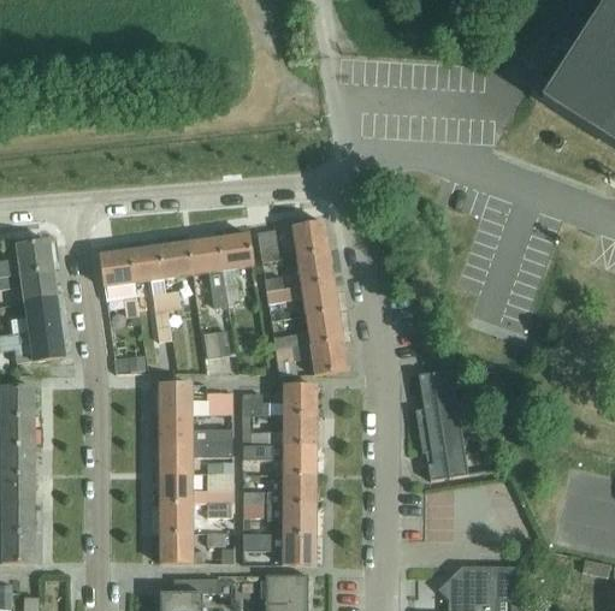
[(605,0),(551,87),(540,79),(532,93),(543,100),(614,146),(614,0),(605,0)]
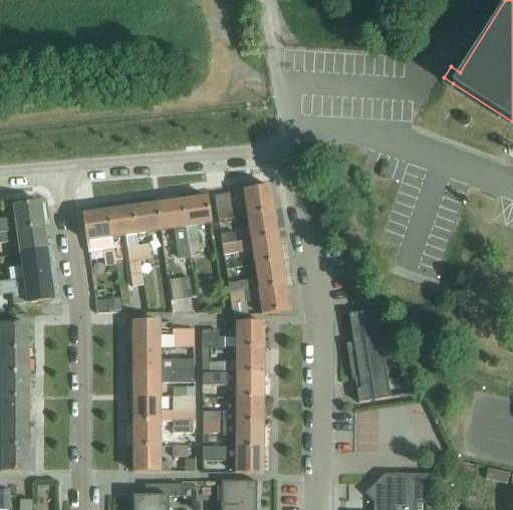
[(243,190),(246,214),(274,210),(270,186),(243,190)]
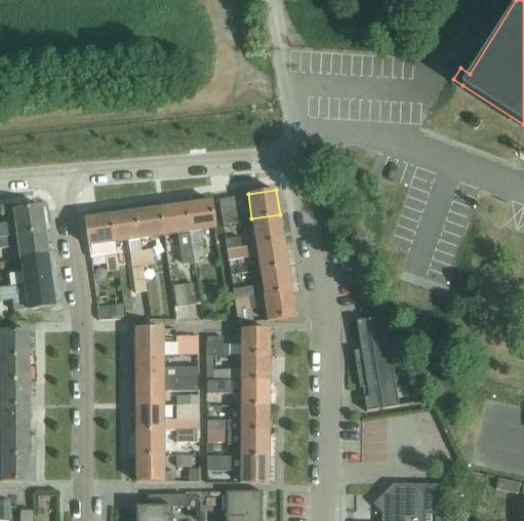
[(218,198),(223,224),(237,222),(233,196),(218,198)]
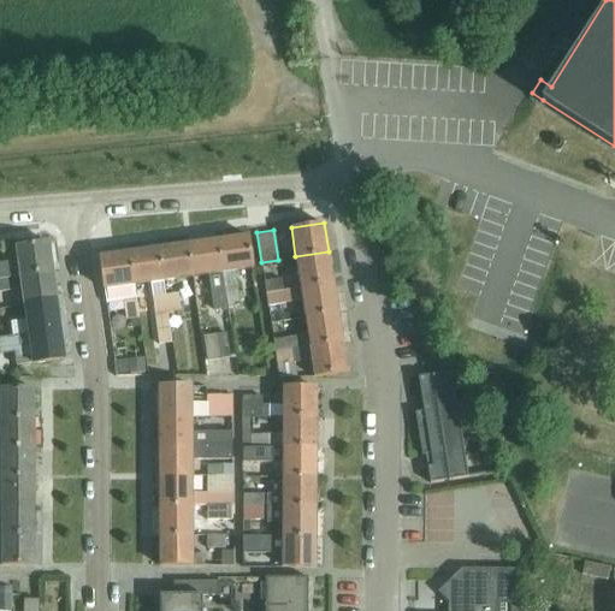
[(247,235),(217,238),(222,271),(253,266),(247,235)]
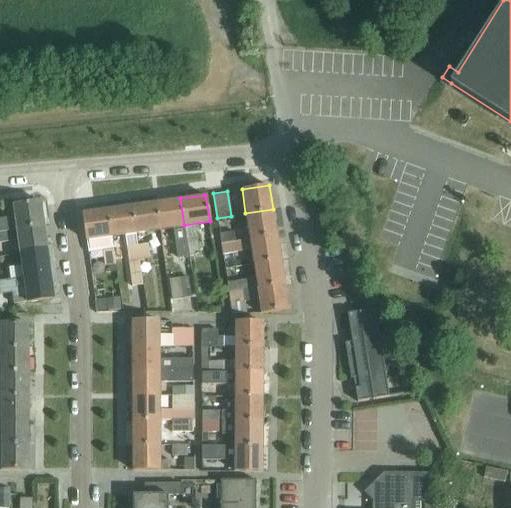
[(189,250),(188,250),(186,237),(180,198),(156,201),(160,228),(174,226),(178,256),(190,254),(189,250)]
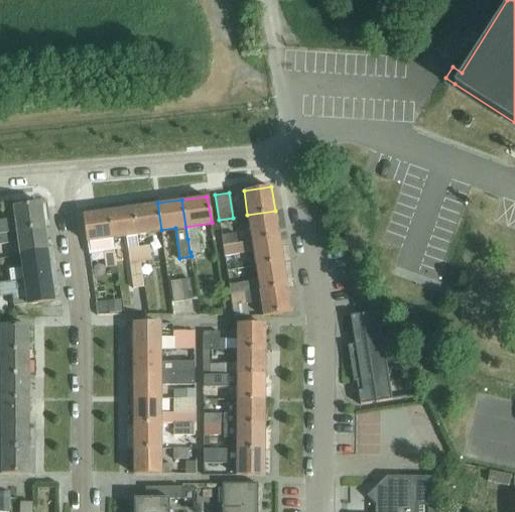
[(0,231),(16,229),(44,225),(41,201),(13,205),(15,219),(0,221),(0,231)]
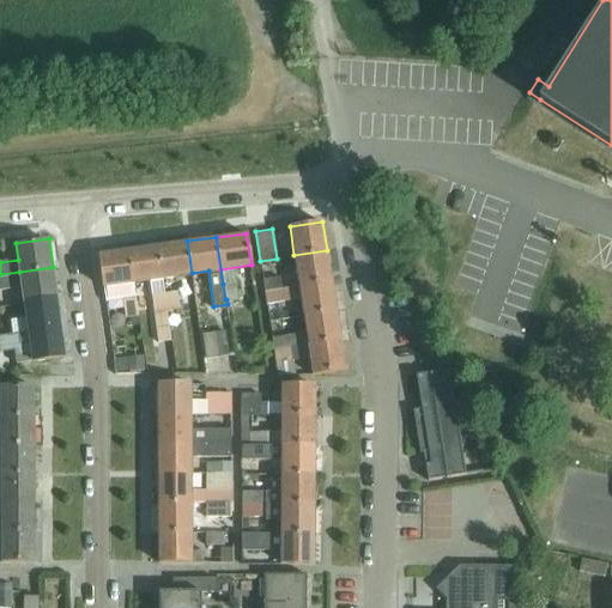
[(162,277),(192,273),(187,241),(157,244),(162,277)]
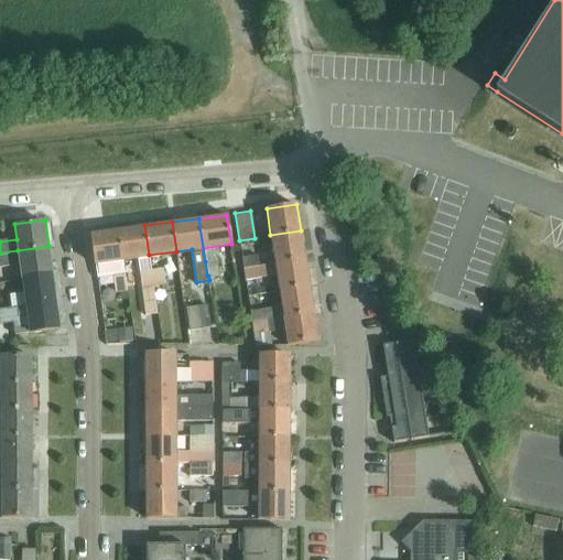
[(122,259),(149,255),(144,225),(117,229),(122,259)]
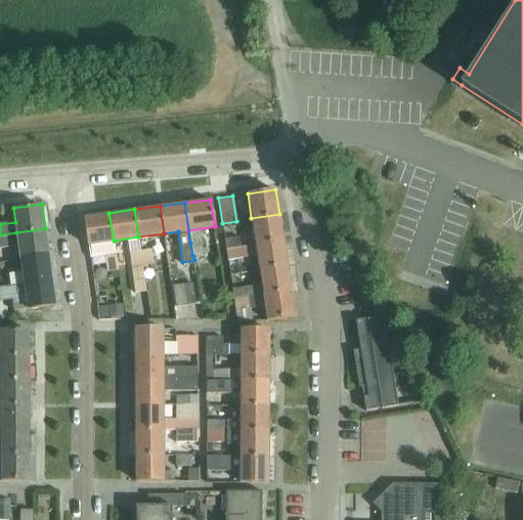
[(109,213),(85,216),(89,244),(114,241),(109,213)]
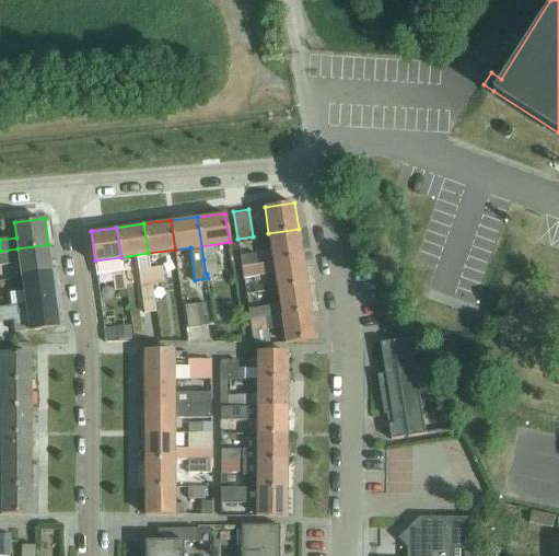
[(268,233),(272,261),(303,256),(299,229),(268,233)]
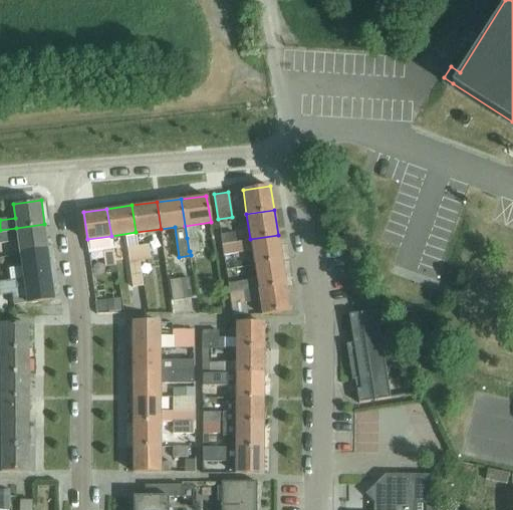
[(44,224),(16,228),(0,230),(0,241),(17,239),(19,253),(47,248),(44,224)]
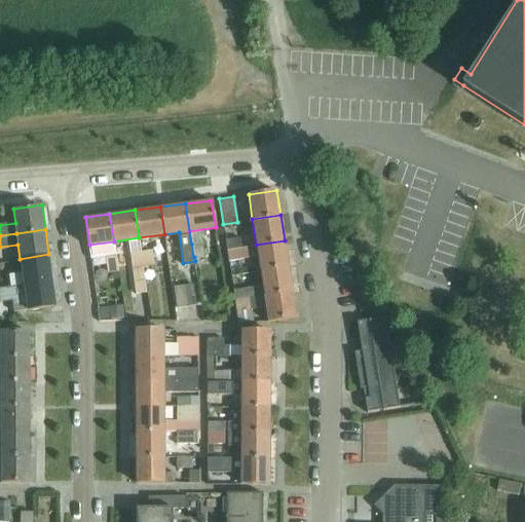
[(226,235),(228,249),(242,247),(240,233),(226,235)]
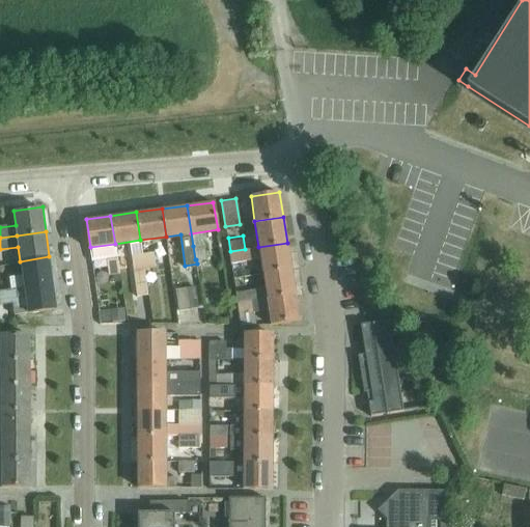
[(258,247),(262,272),(291,268),(287,243),(258,247)]
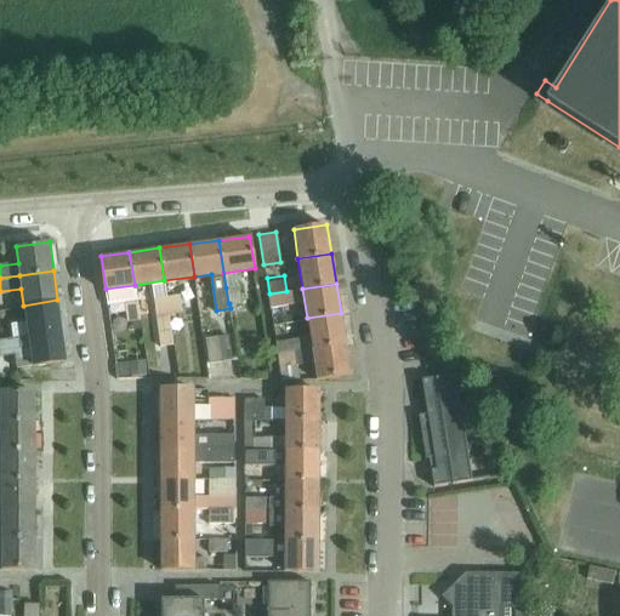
[(240,285),(226,287),(228,303),(229,303),(243,302),(240,285)]
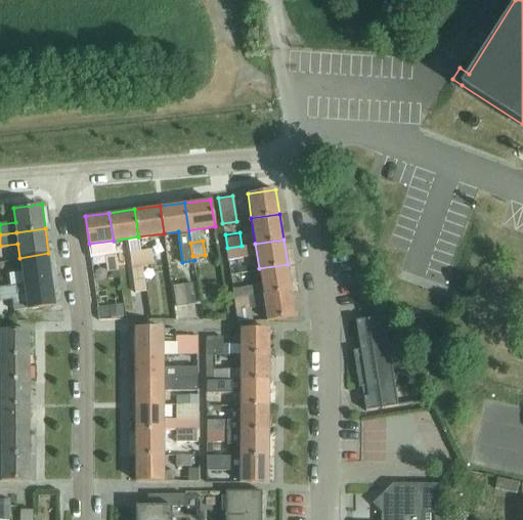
[(242,246),(227,248),(228,258),(257,254),(255,244),(242,246)]
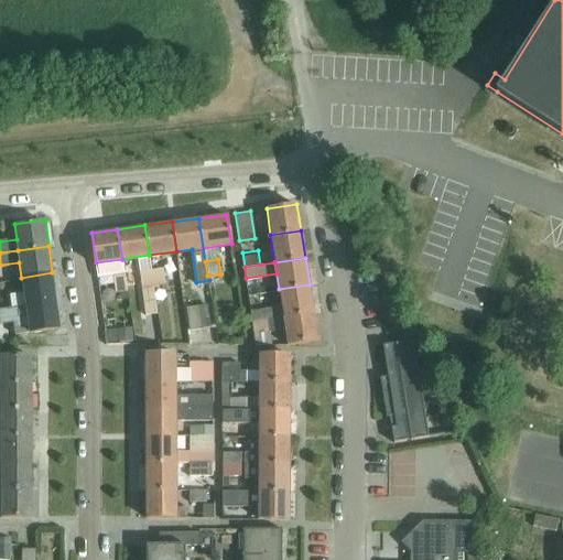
[(165,283),(163,267),(151,268),(154,284),(165,283)]
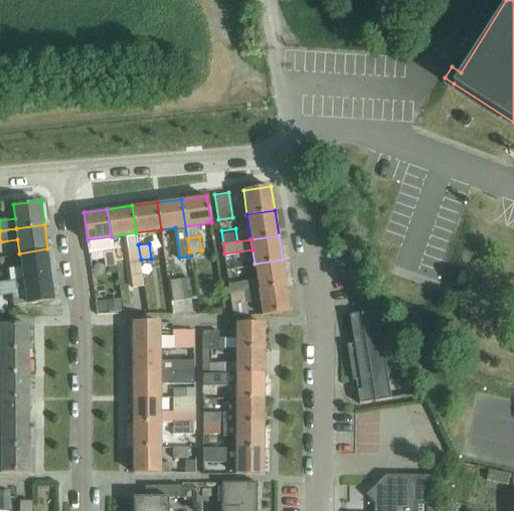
[(133,286),(144,284),(141,260),(138,244),(128,246),(130,262),(133,286)]
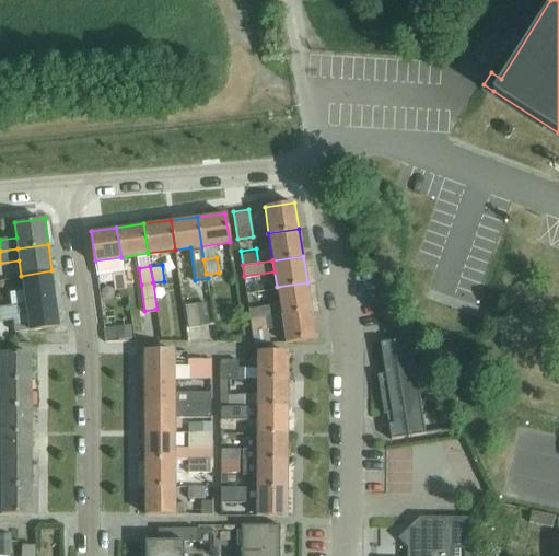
[(127,286),(125,269),(114,271),(114,274),(113,274),(115,288),(127,286)]
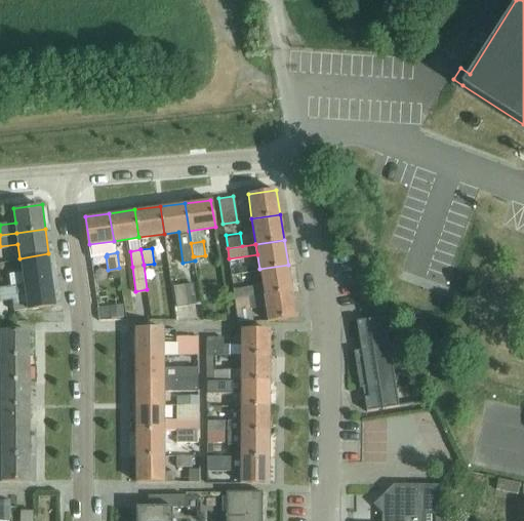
[(22,269),(9,271),(11,284),(24,283),(24,282),(52,278),(48,253),(19,258),(22,269)]
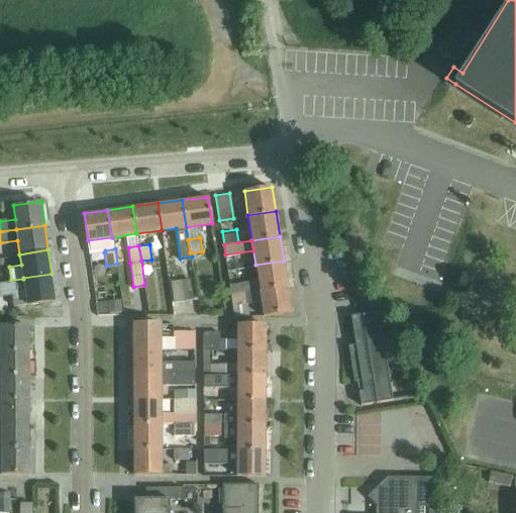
[(231,294),(287,286),(284,261),(255,265),(258,278),(229,283),(231,294)]
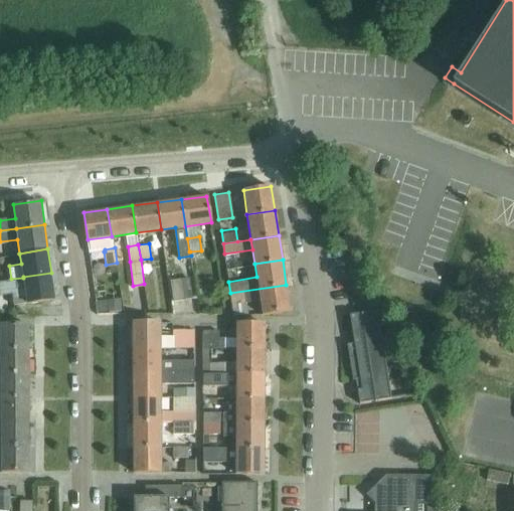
[(51,273),(23,277),(23,278),(11,279),(0,280),(0,294),(12,293),(13,303),(54,297),(51,273)]
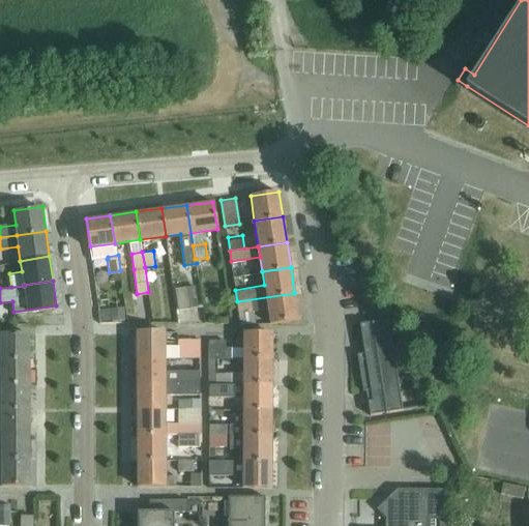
[(175,287),(178,308),(199,304),(196,284),(175,287)]
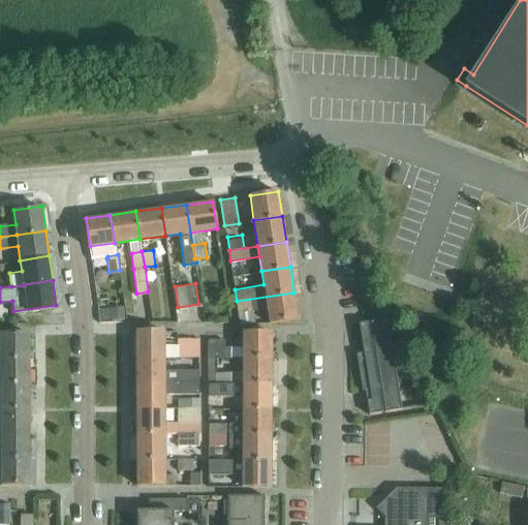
[(270,322),(298,318),(293,292),(237,301),(240,322),(256,322),(254,310),(268,307),(270,322)]
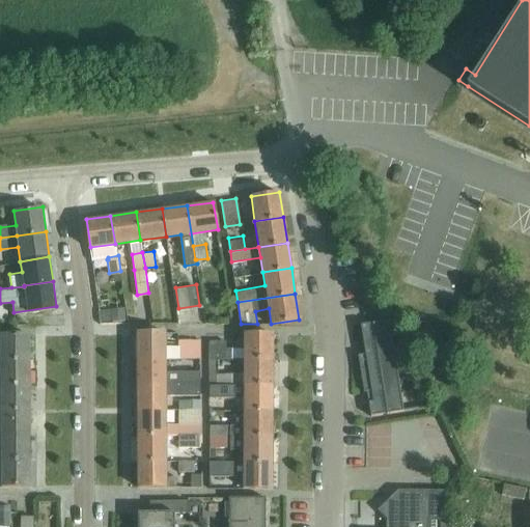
[(124,307),(124,306),(99,308),(101,320),(126,319),(124,307)]
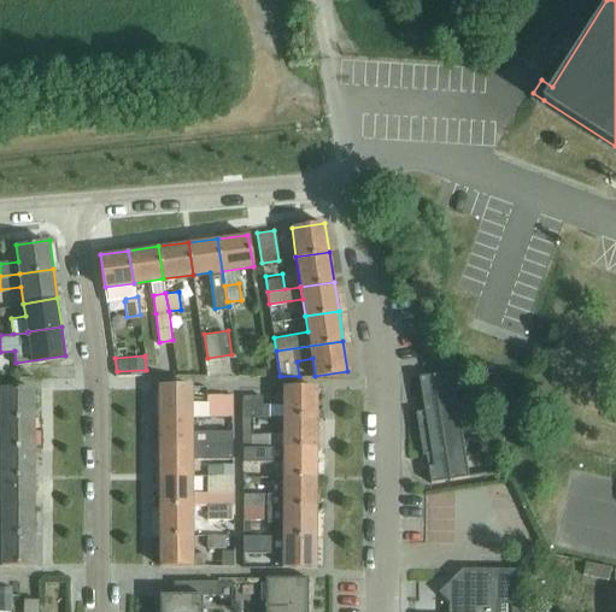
[(427,453),(432,482),(469,476),(452,370),(420,376),(424,410),(416,411),(423,454),(427,453)]
